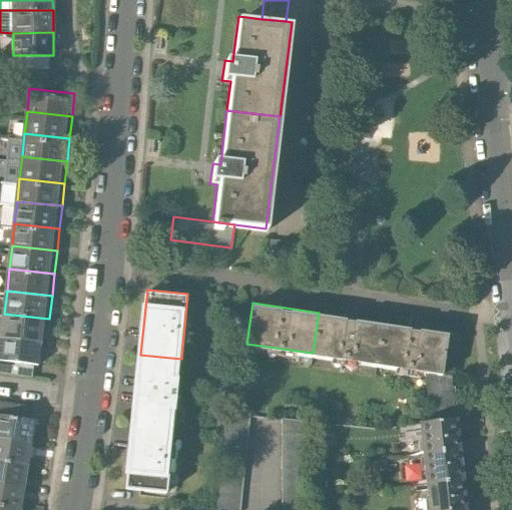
[(384,322),(319,313),(313,353),(378,363),(384,322)]
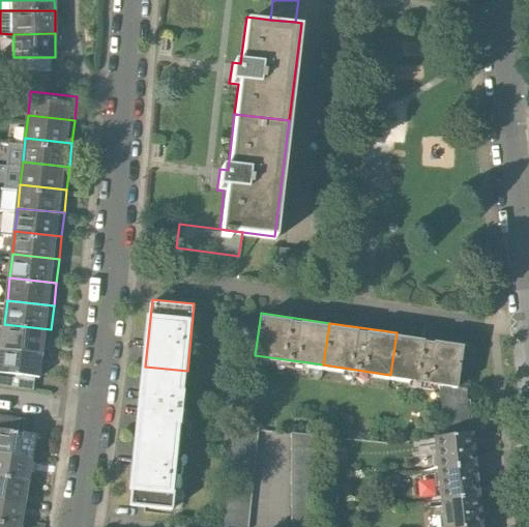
[(49,352),(51,329),(4,324),(2,347),(49,352)]
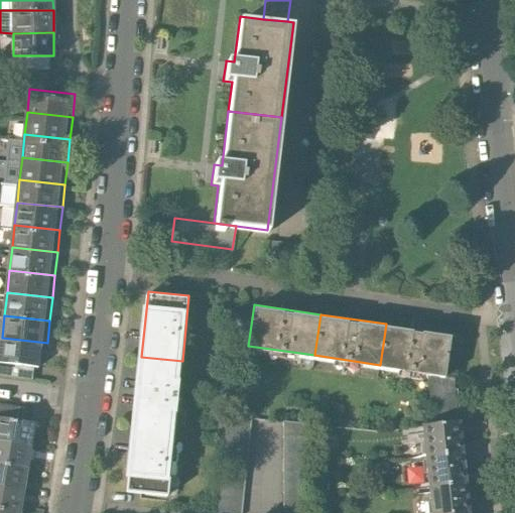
[(452,334),(386,324),(380,365),(445,374),(452,334)]
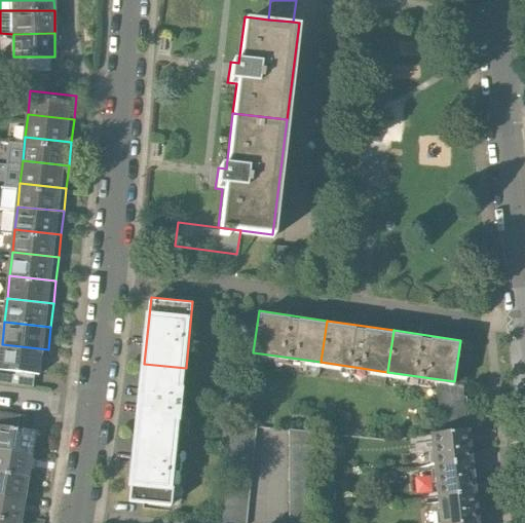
[(0,367),(45,373),(48,349),(2,344),(0,362),(0,367)]
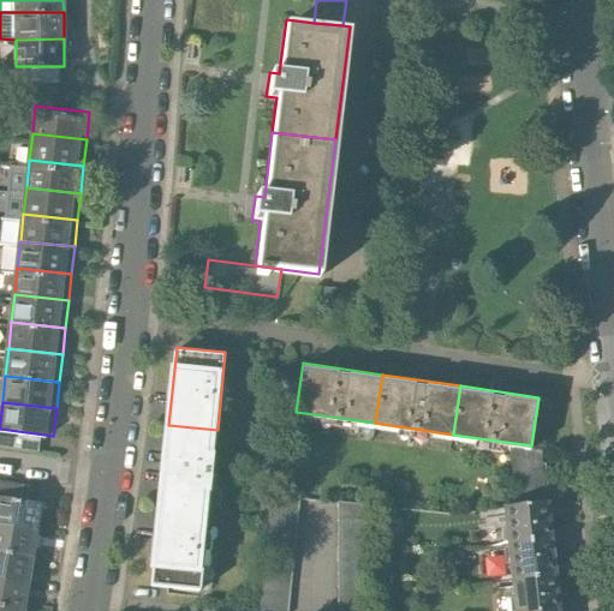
[(168,425),(161,503),(209,508),(218,430),(168,425)]
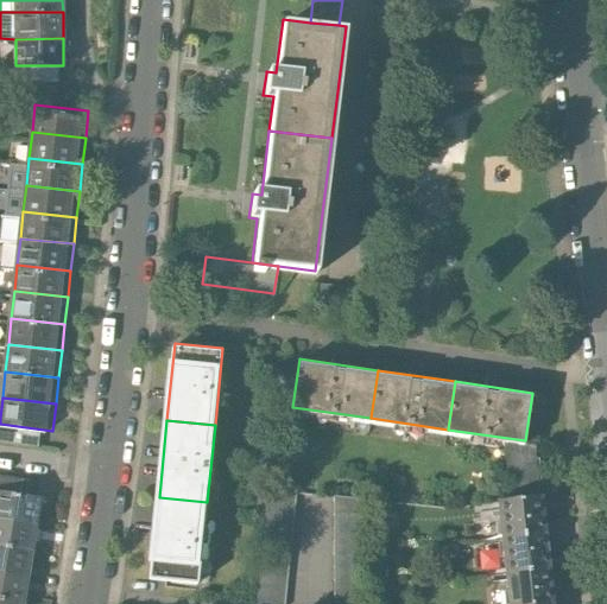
[(512,447),(514,470),(538,468),(536,444),(512,447)]
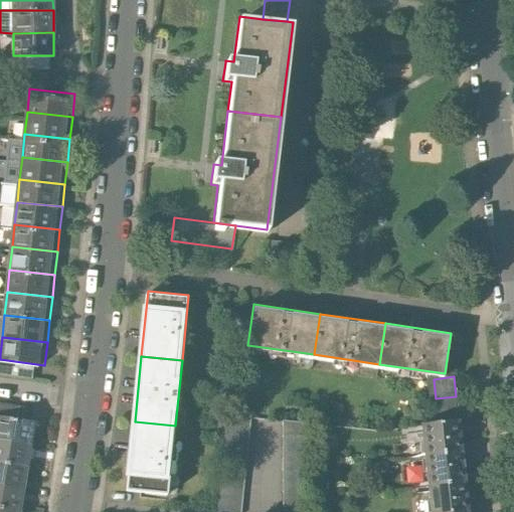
[(458,415),(456,396),(436,398),(438,417),(458,415)]
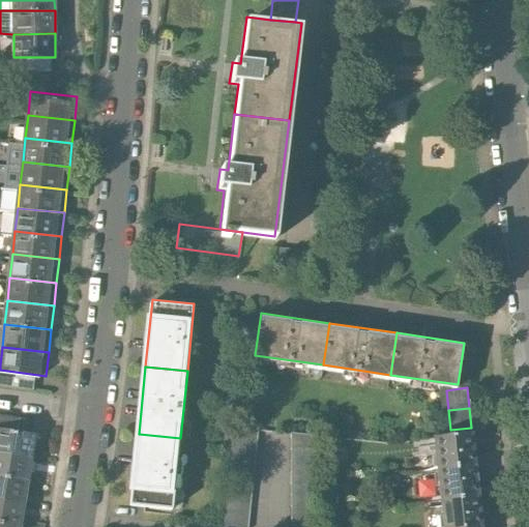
[(0,445),(38,451),(41,429),(0,421),(0,445)]
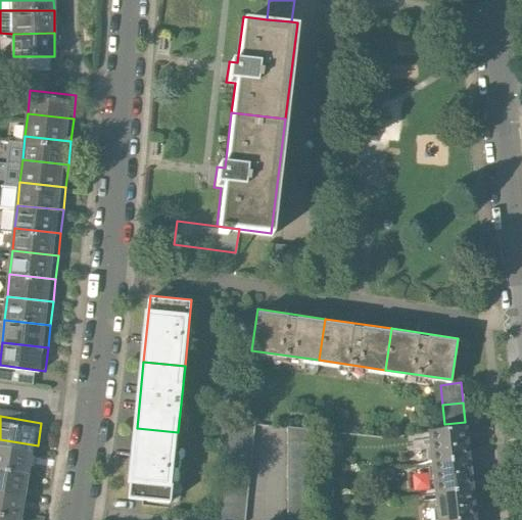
[(235,519),(245,519),(256,422),(231,419),(221,519),(235,519)]
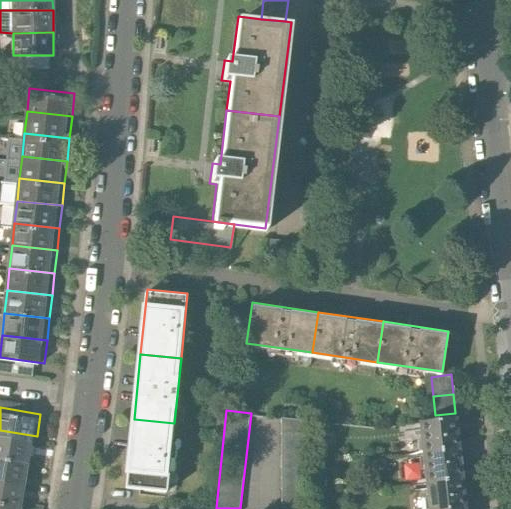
[(462,443),(459,413),(455,413),(435,415),(419,417),(422,447),(462,443)]
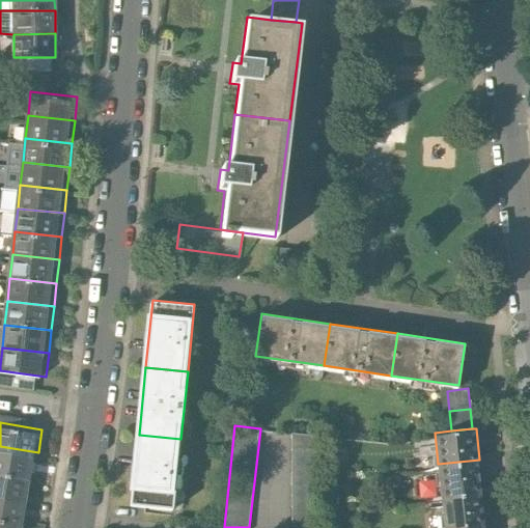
[(316,527),(316,434),(293,432),(293,527),(316,527)]
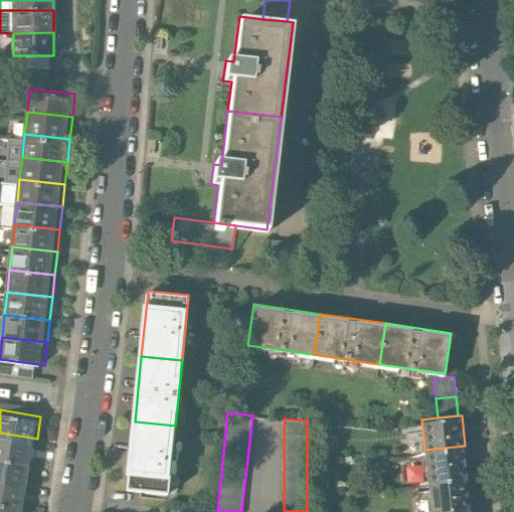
[(135,421),(128,487),(169,491),(175,425),(135,421)]
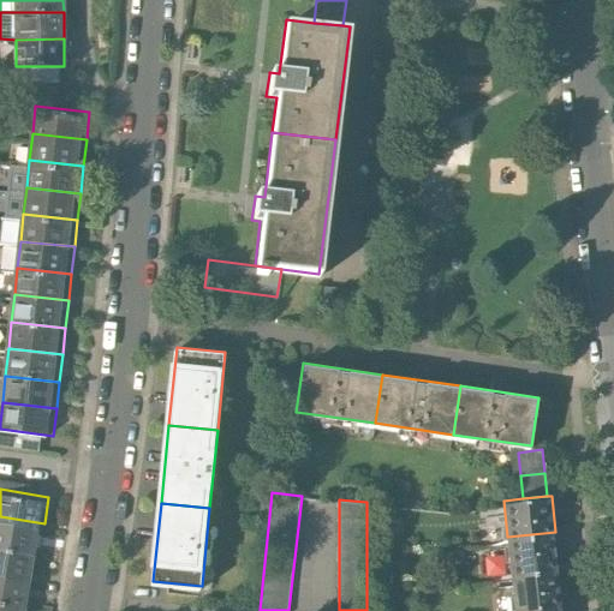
[(0,544),(40,551),(45,523),(0,516),(0,544)]
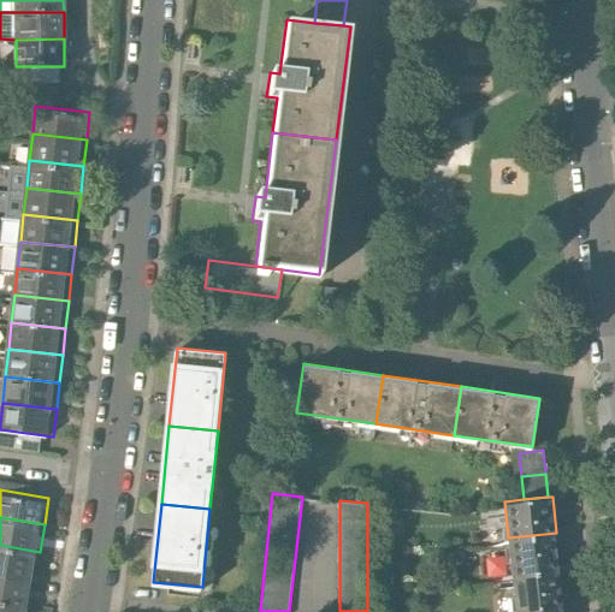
[(561,570),(556,533),(508,538),(512,575),(561,570)]
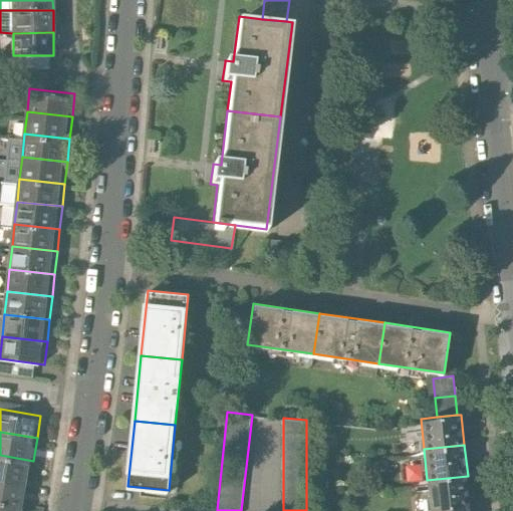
[(0,478),(30,483),(33,461),(0,455),(0,478)]
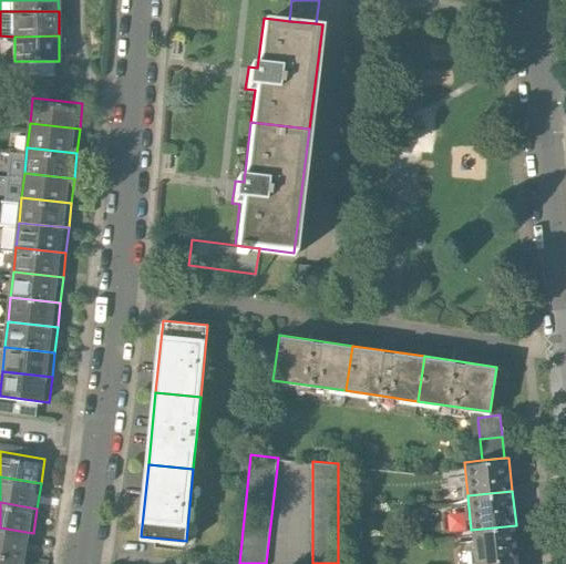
[(360,510),(347,510),(347,526),(360,526),(360,510)]
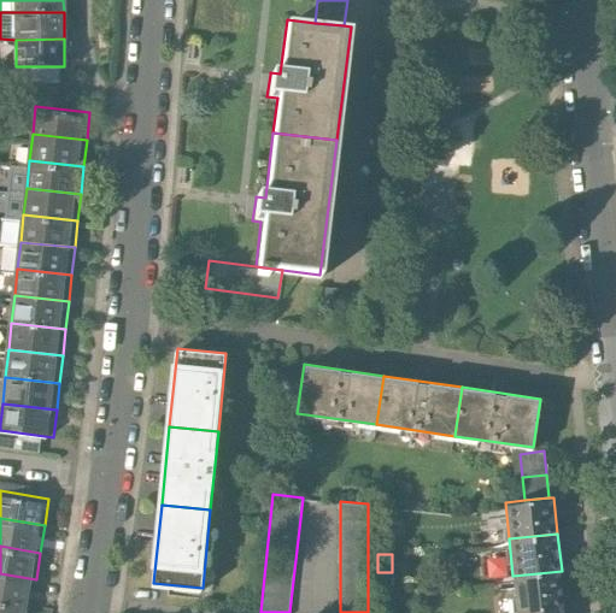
[(565,607),(562,571),(512,576),(517,612),(565,607)]
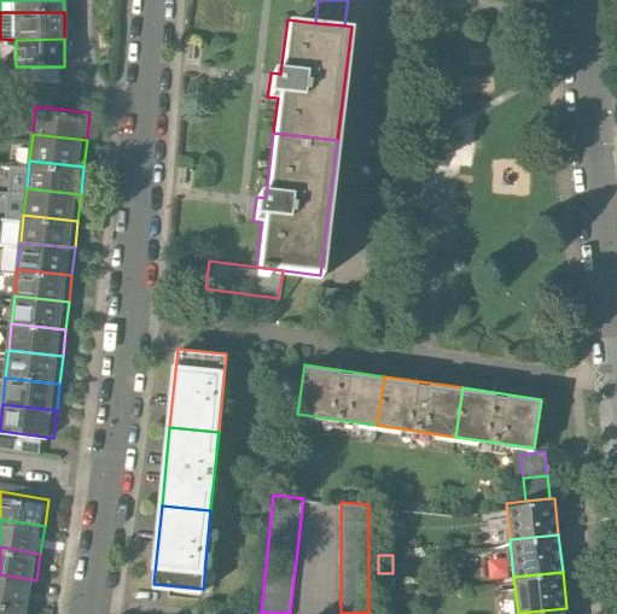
[(0,602),(31,608),(36,580),(0,574),(0,602)]
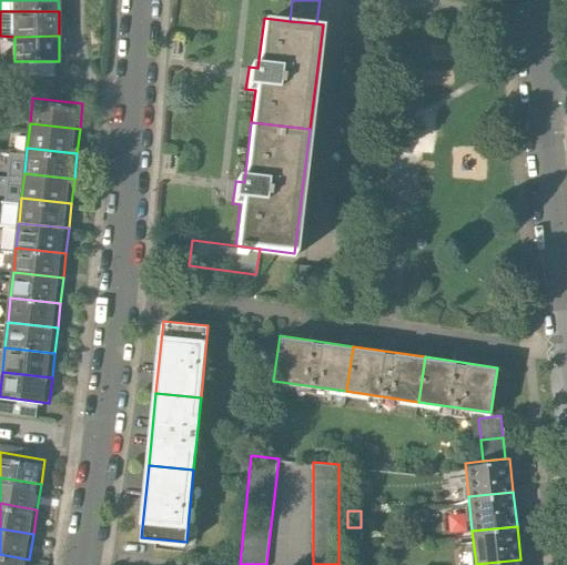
[(0,564),(28,564),(29,560),(0,554),(0,564)]
